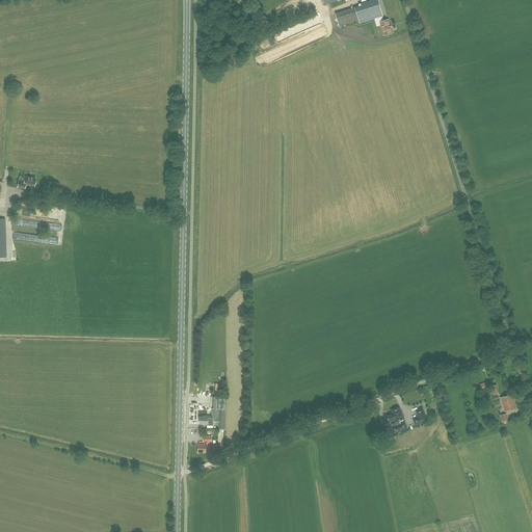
[(367,22),(374,19),(378,18),(384,35),(393,33),(391,28),(392,28),(391,24),(390,25),(389,20),(383,22),(382,17),(377,0),(373,0),(361,4),(367,22)]
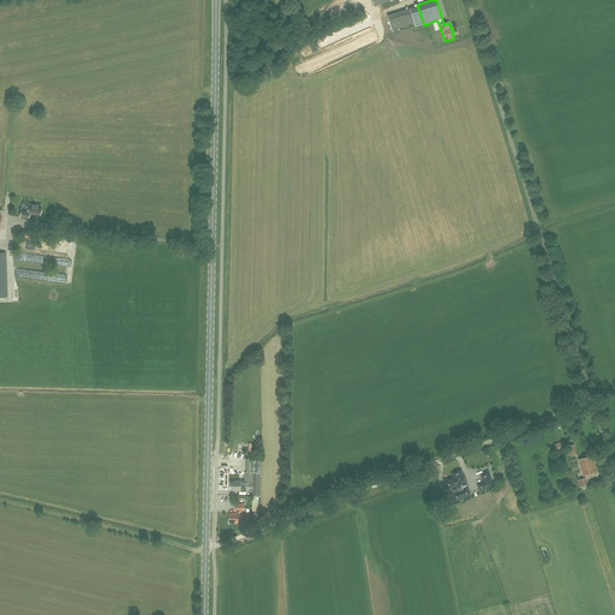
[(394,30),(415,24),(411,10),(390,16),(394,30)]
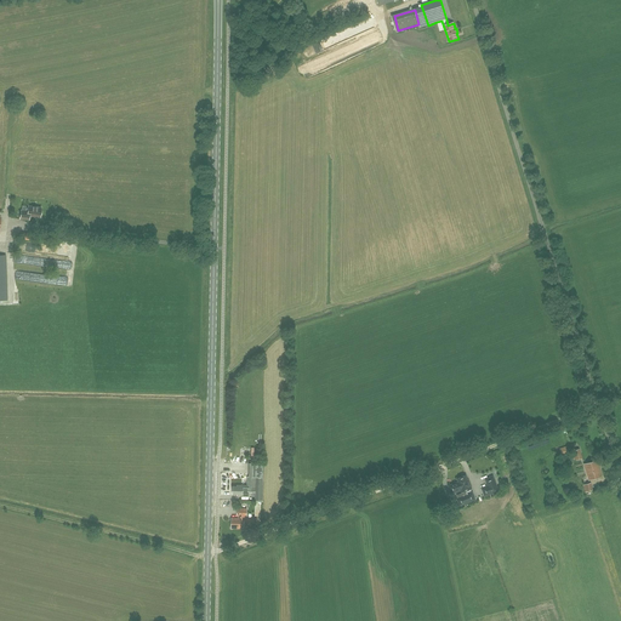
[(345,33),(347,39),(359,34),(355,27),(345,33)]
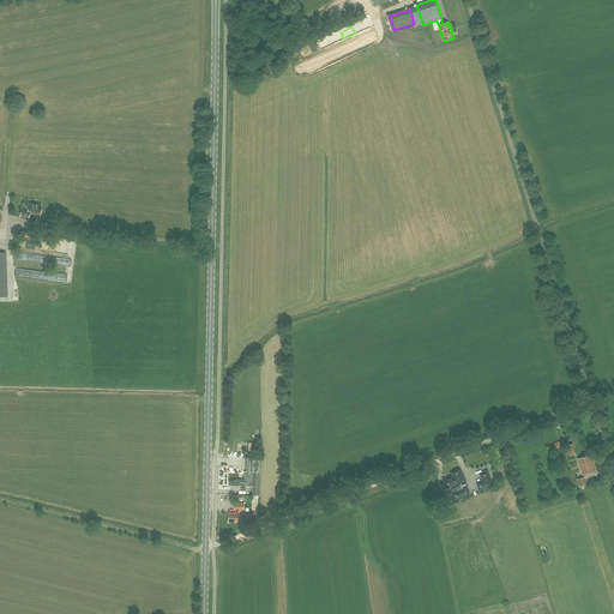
[(29,214),(40,215),(40,214),(41,212),(41,210),(41,209),(41,206),(29,204),(28,209),(22,209),(20,216),(29,217),(29,214)]
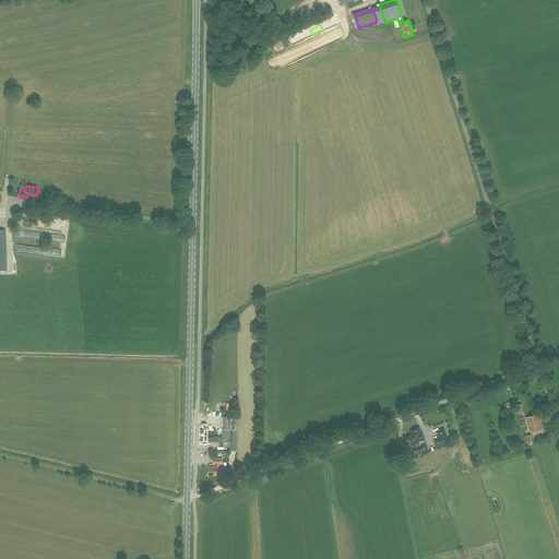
[(522,404),(515,405),(519,414),(524,412),(522,404)]
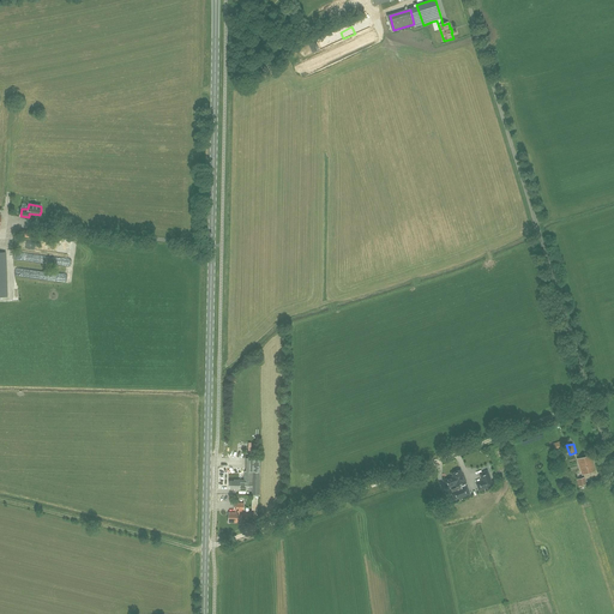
[(591,455),(578,459),(583,475),(595,471),(591,455)]
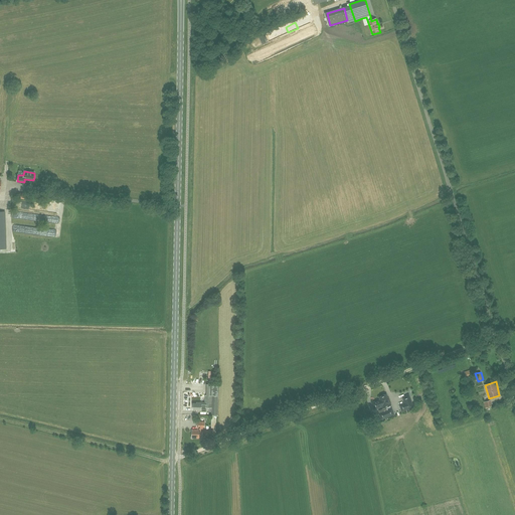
[(207,395),(218,395),(218,385),(207,384),(207,395)]
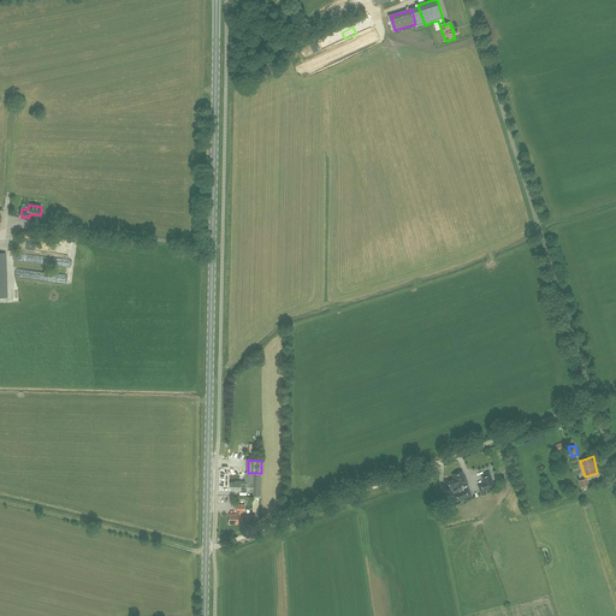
[(477,484),(479,492),(495,486),(489,471),(479,474),(481,481),(477,484)]
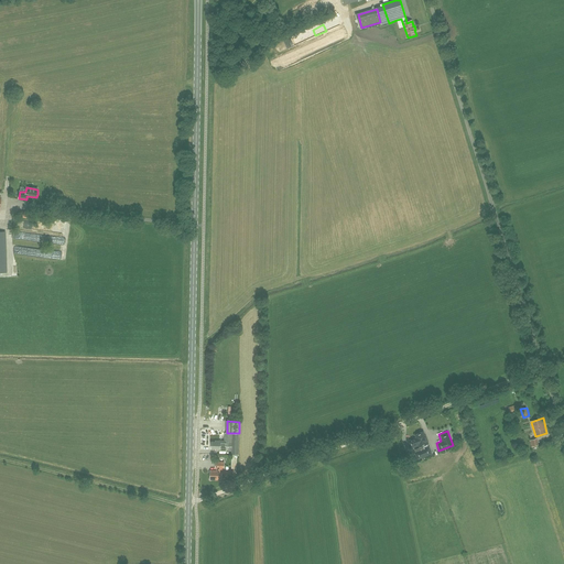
[(415,453),(418,459),(427,455),(425,448),(425,449),(423,445),(429,444),(426,438),(426,440),(423,432),(422,432),(421,432),(419,433),(418,434),(415,435),(416,437),(408,441),(409,444),(407,445),(409,448),(410,448),(419,445),(420,447),(421,451),(415,453)]
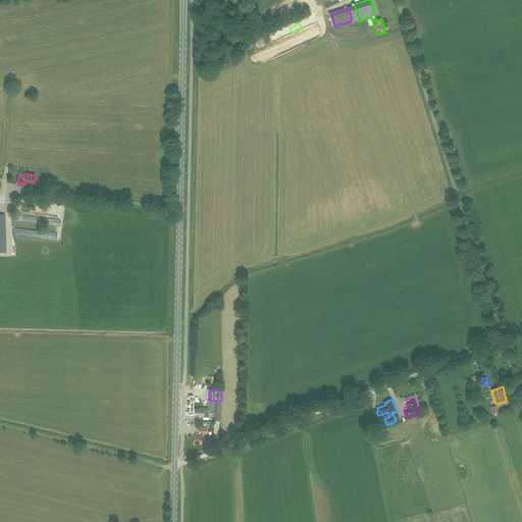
[(214,421),(215,421),(218,421),(220,421),(221,401),(210,401),(208,401),(208,409),(200,408),(200,409),(196,409),(196,415),(199,415),(199,416),(204,416),(204,413),(208,413),(208,412),(212,412),(212,413),(215,413),(214,421)]
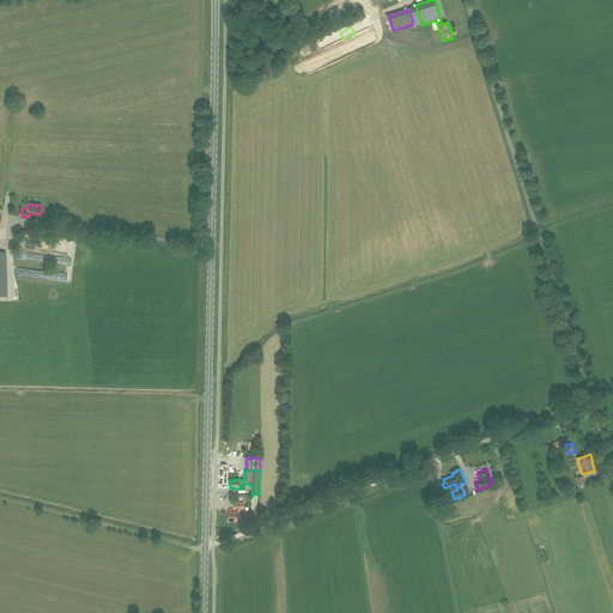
[(254,511),(242,511),(242,509),(243,509),(243,503),(235,503),(235,509),(236,509),(236,513),(229,511),(229,521),(241,521),(241,517),(253,519),(254,511)]
